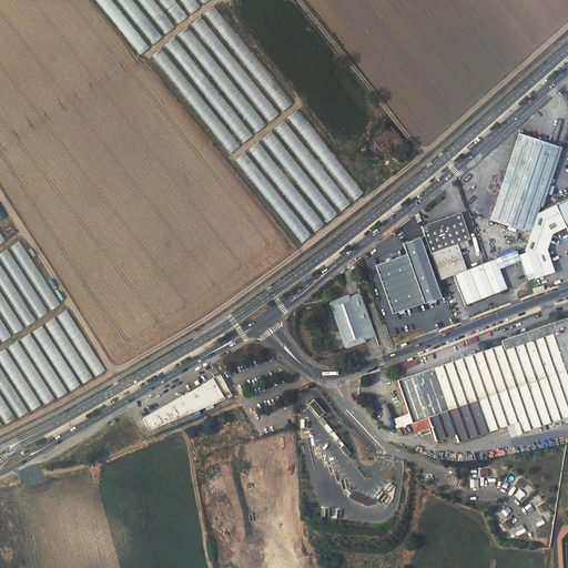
[(112,0),(94,0),(140,54),(150,47),(112,0)]
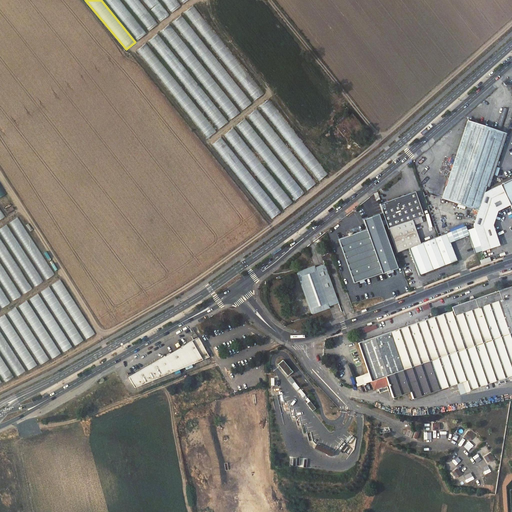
[(120,0),(105,0),(137,40),(147,33),(120,0)]
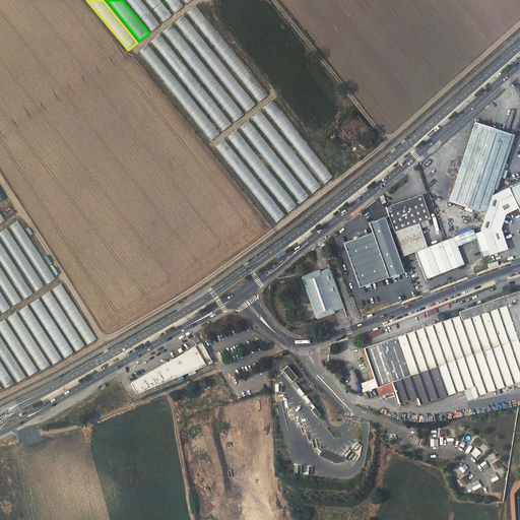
[(141,0),(125,0),(151,31),(160,23),(141,0)]
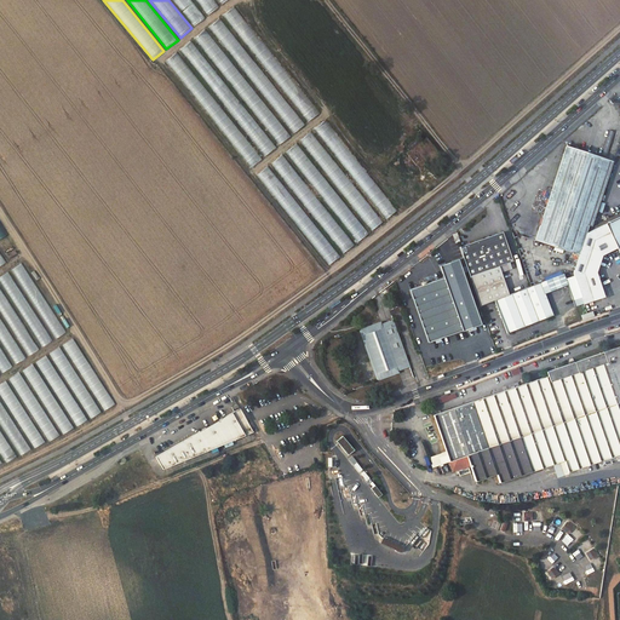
[(190,0),(172,0),(194,27),(205,17),(190,0)]
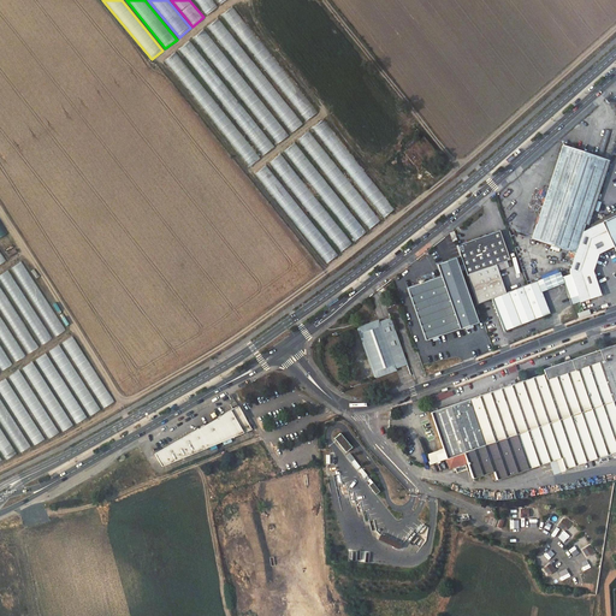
[(212,0),(194,0),(207,15),(218,6),(212,0)]
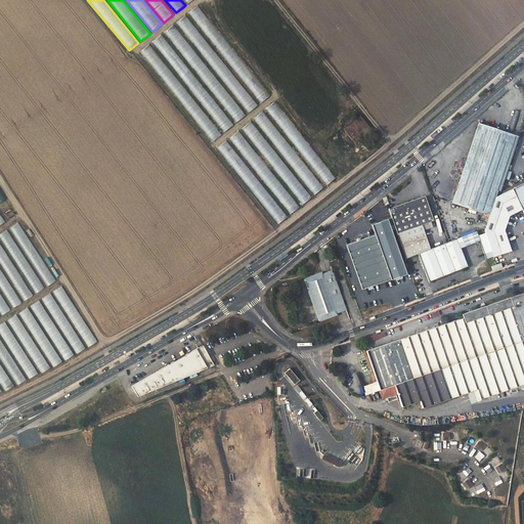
[(198,5),(188,13),(260,103),(270,95),(198,5)]
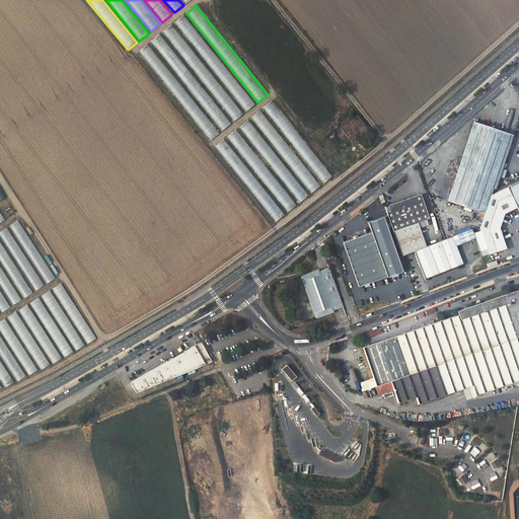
[(183,15),(174,22),(245,112),(255,104),(183,15)]
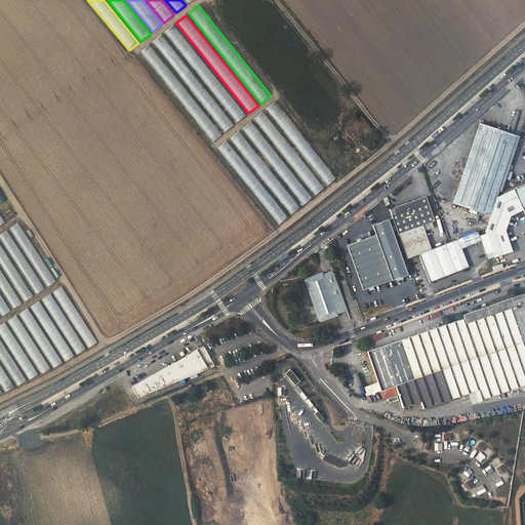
[(173,25),(164,33),(237,123),(246,115),(173,25)]
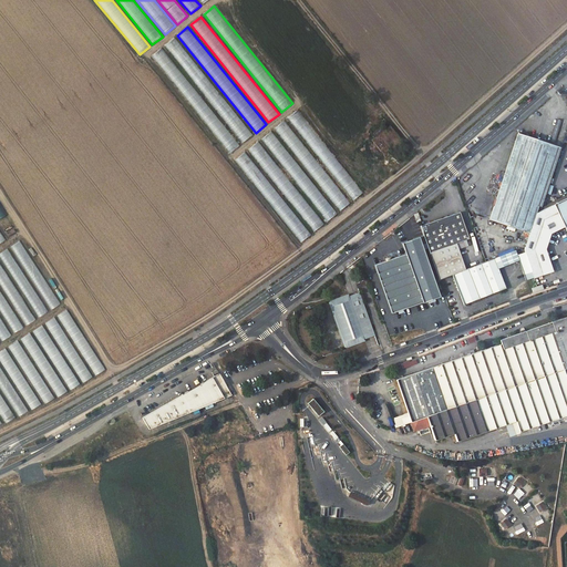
[(175,38),(164,45),(243,143),(254,135),(175,38)]
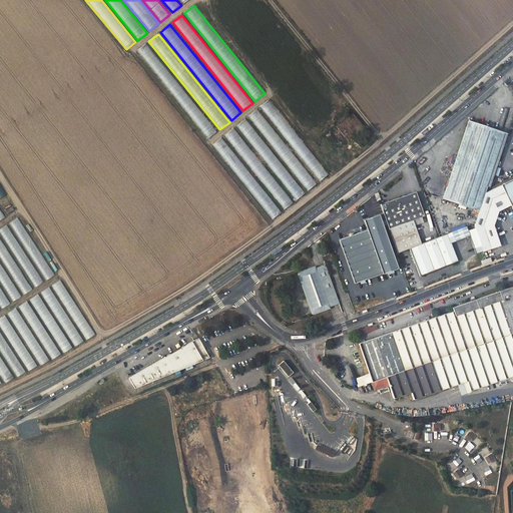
[(146,43),(136,51),(207,139),(217,131),(146,43)]
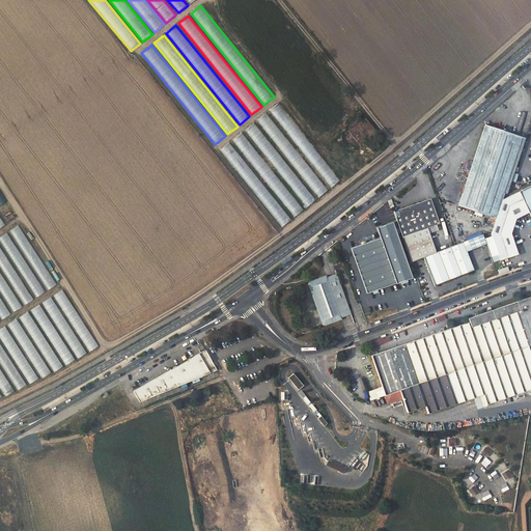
[(331,188),(340,180),(278,103),(269,110),(331,188)]
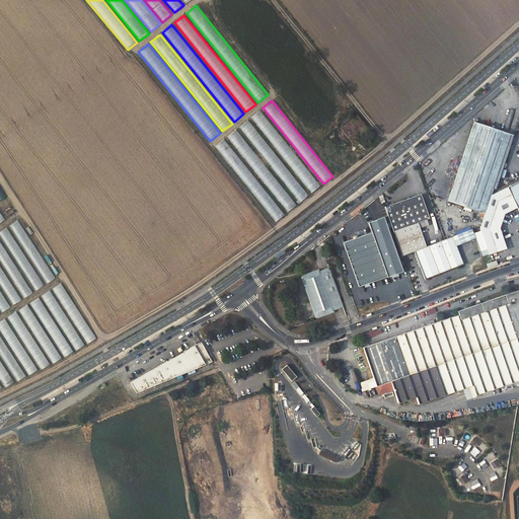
[(312,195),(321,188),(260,110),(250,118),(312,195)]
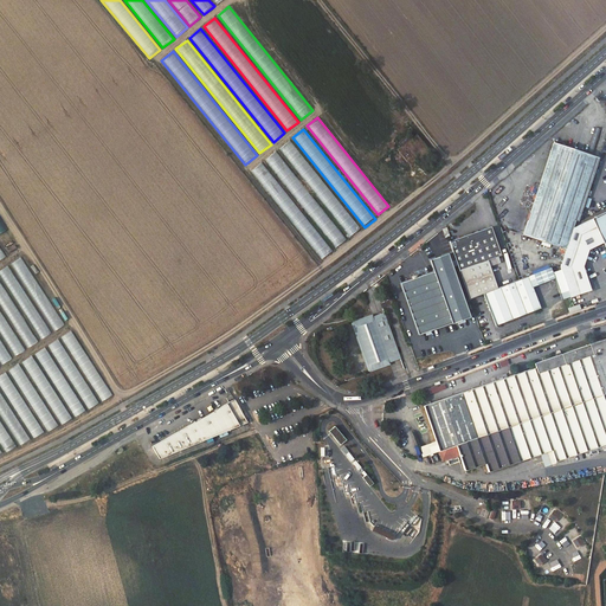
[(349,237),(360,229),(290,140),(279,149),(349,237)]
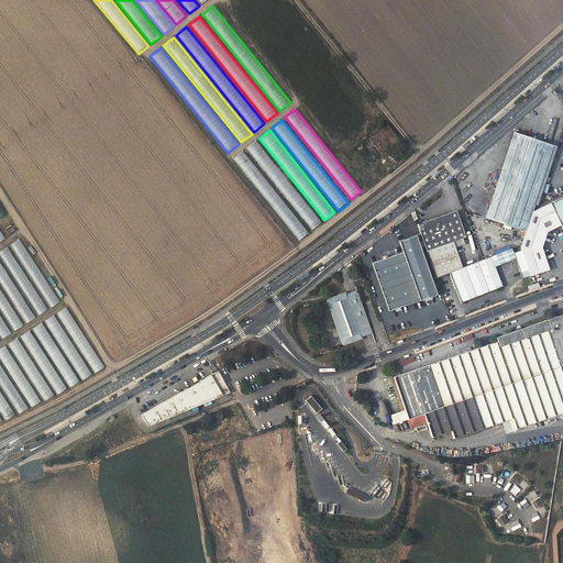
[(556,146),(515,133),(487,219),(520,230),(519,234),(525,236),(532,212),(533,208),(537,207),(543,186),(552,161),(556,146)]
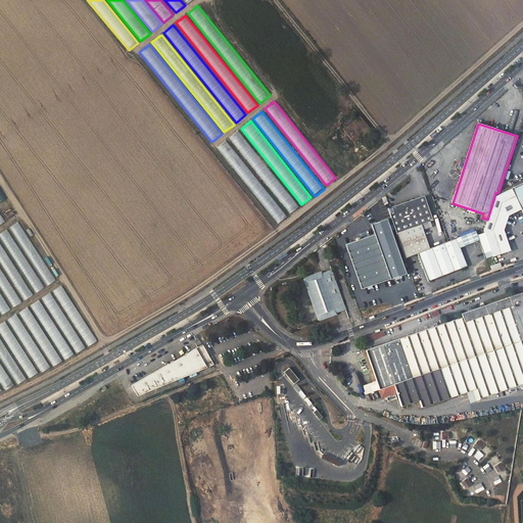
[(290,214),(299,206),(238,131),(229,138),(290,214)]
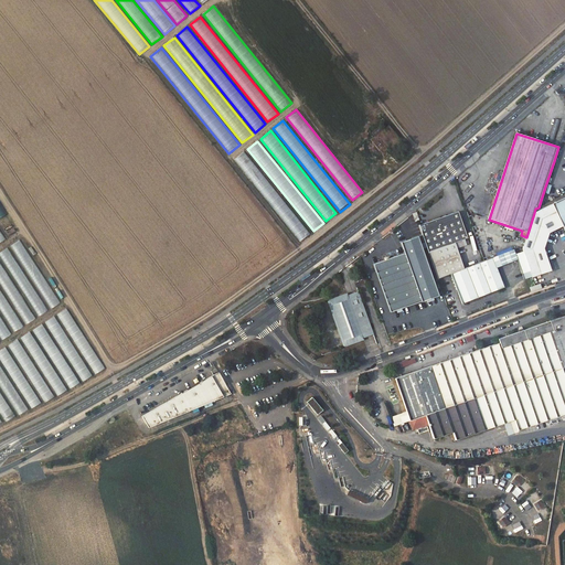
[(301,243),(311,235),(244,151),(234,160),(301,243)]
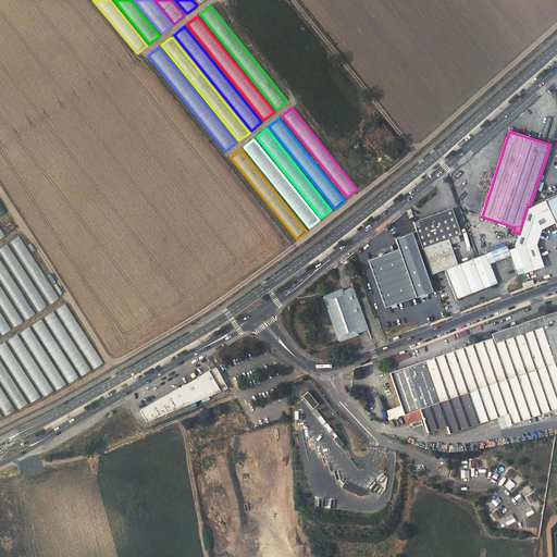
[(556,195),(527,210),(519,234),(515,245),(516,248),(524,273),(524,274),(543,267),(536,246),(542,230),(555,223),(556,227),(556,195)]
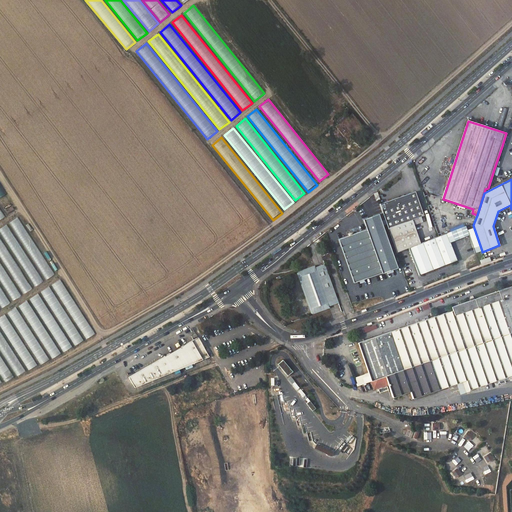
[(421,243),(412,221),(424,217),(415,193),(380,206),(397,253),(409,248),(421,243)]
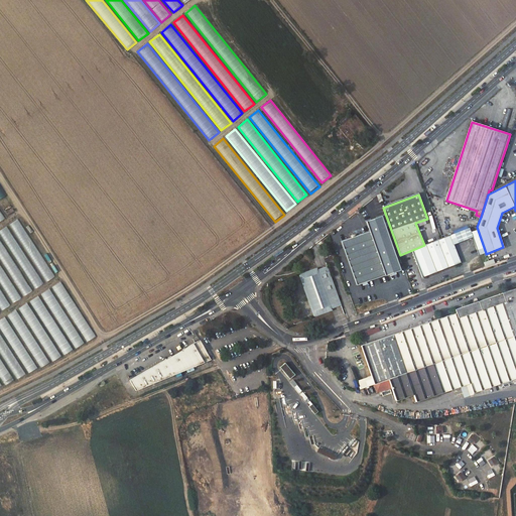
[(0,200),(0,205),(3,211),(10,207),(5,198),(0,200)]
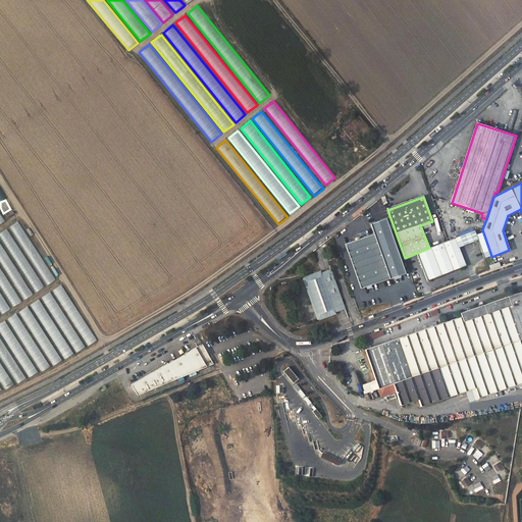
[(384,218),(371,222),(375,231),(346,243),(362,288),(405,272),(384,218)]
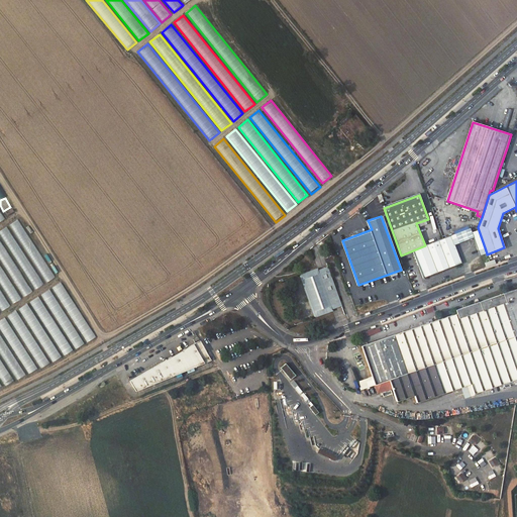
[(18,219),(9,225),(46,283),(56,277),(18,219)]
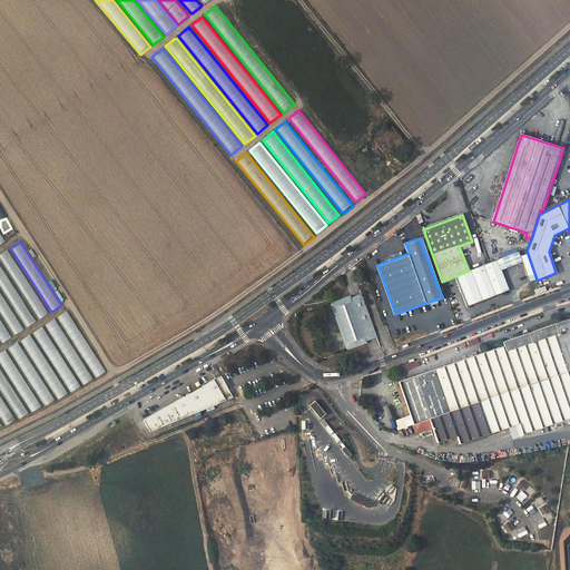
[(8,249),(0,254),(0,259),(39,320),(48,313),(8,249)]
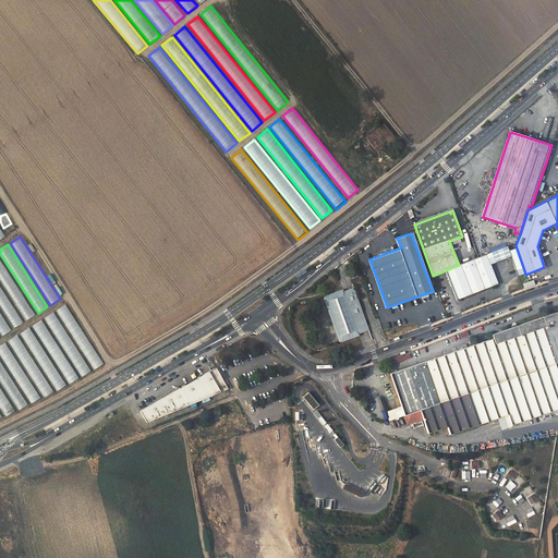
[(488,265),(509,257),(507,253),(506,247),(485,255),(488,265)]
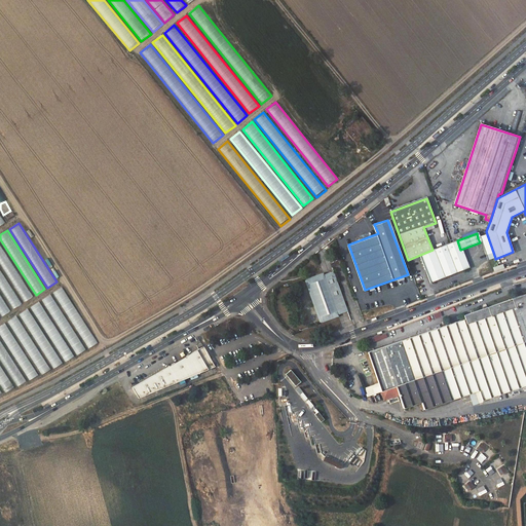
[(480,242),(487,261),(495,258),(487,234),(478,238),(480,242)]
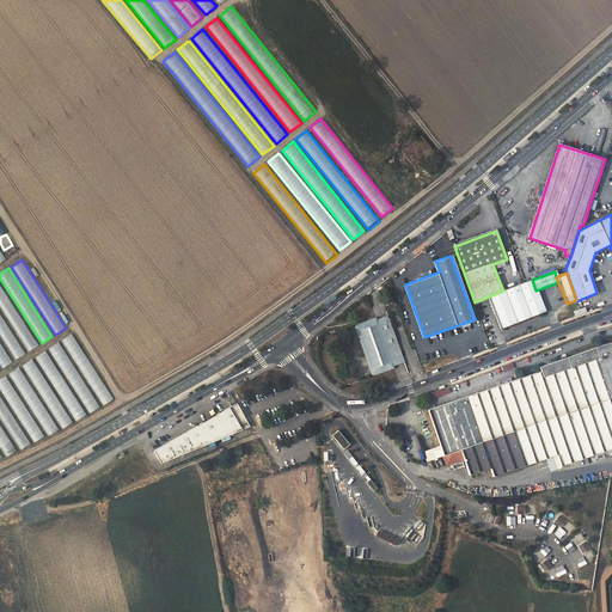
[(489,297),(501,329),(544,313),(536,291),(532,280),(503,291),(489,297)]
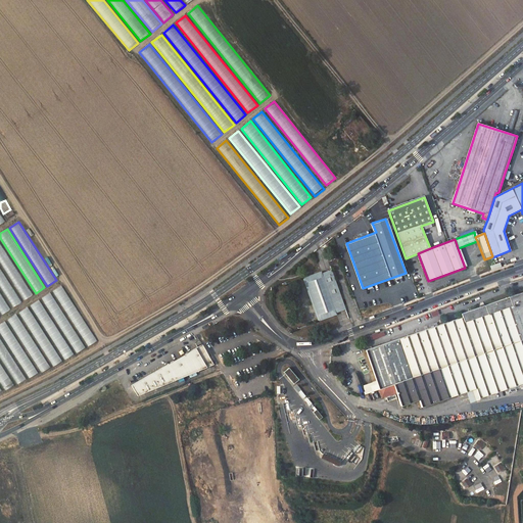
[(0,243),(0,263),(24,300),(33,294),(0,243)]
